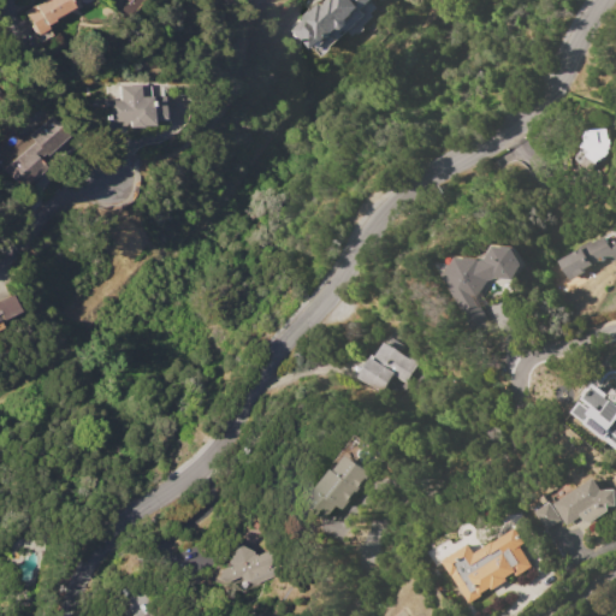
[(23,11),(41,0),(70,0),(73,6),(52,19),(54,22),(47,25),(49,29),(37,35),(23,11)]
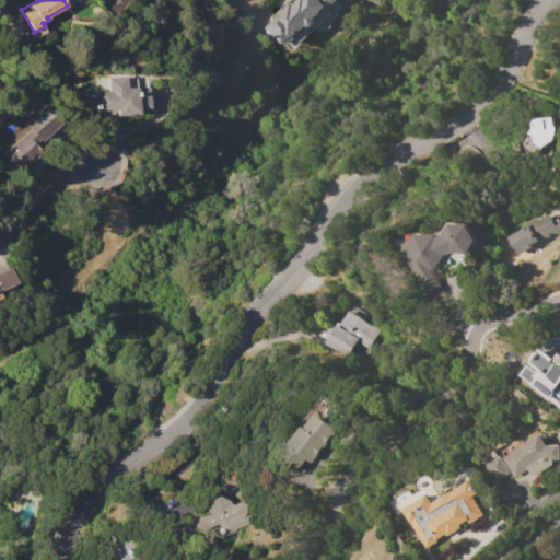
[(261,27),(289,2),(291,6),(296,0),(339,0),(327,12),(325,10),(315,19),(316,21),(308,28),(307,26),(292,39),(291,38),(283,45),(273,34),(270,37),(261,27)]
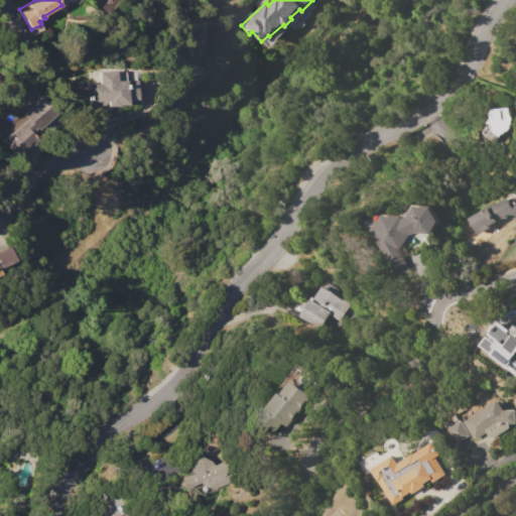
[(88,84),(101,84),(100,72),(118,72),(118,81),(140,81),(140,102),(126,102),(126,105),(107,105),(107,102),(88,102),(88,84)]
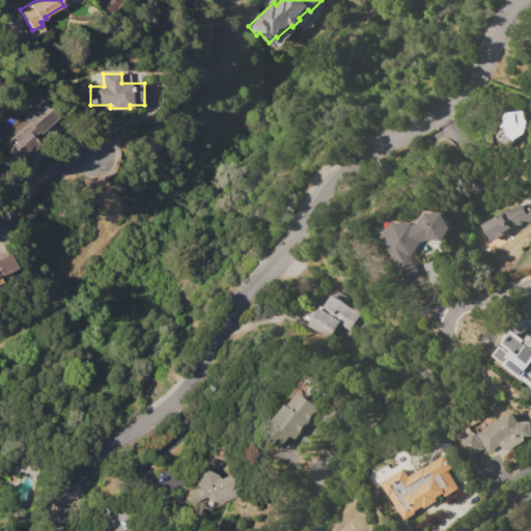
[(45,101),(59,117),(11,157),(2,145),(30,121),(26,117),(45,101)]
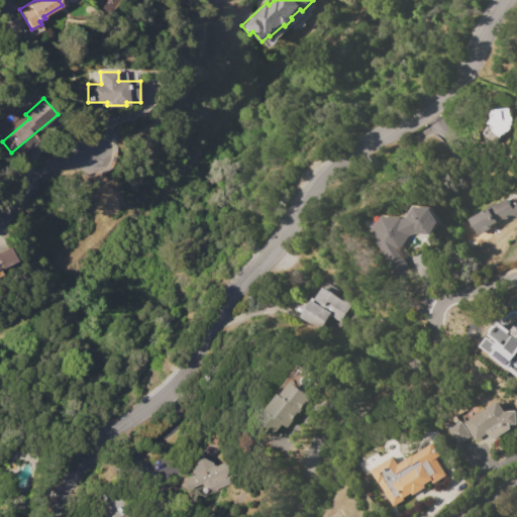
[(508,108),(509,116),(511,117),(512,120),(509,122),(509,127),(506,131),(504,131),(499,136),(496,136),(490,131),(492,128),(490,124),(486,124),(486,123),(490,118),(490,111),(502,110),(502,109),(508,108)]
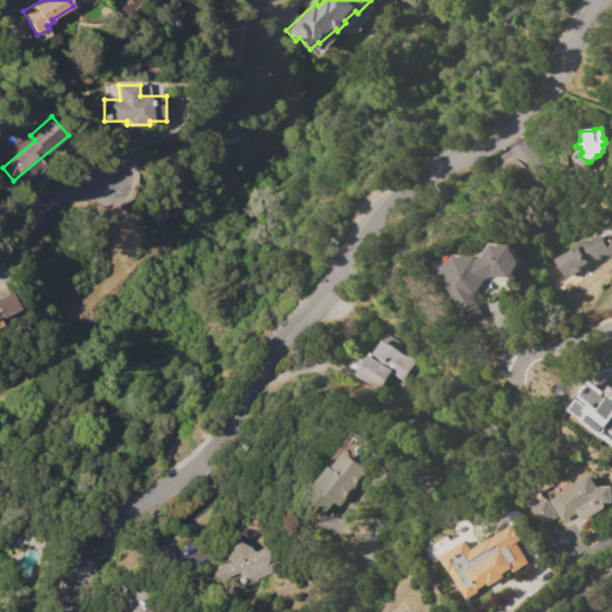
[(563,255),(580,246),(579,244),(588,239),(589,242),(609,233),(611,240),(611,257),(606,261),(604,255),(579,268),(580,270),(573,274),(563,255)]
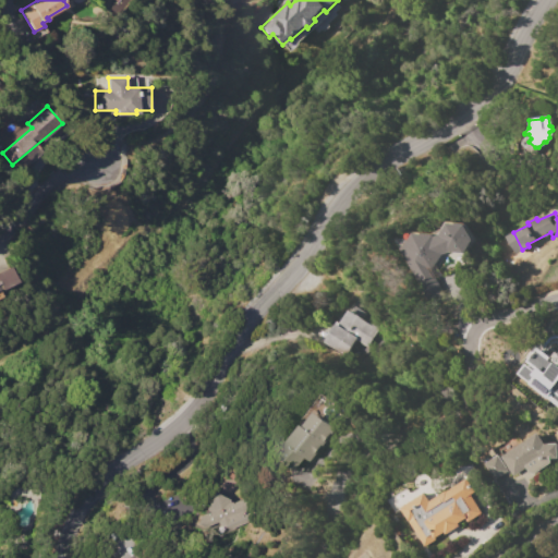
[(416,234),(436,235),(436,237),(443,234),(450,222),(468,226),(474,240),(464,254),(450,252),(443,255),(435,268),(432,269),(445,296),(428,304),(403,251),(416,234)]
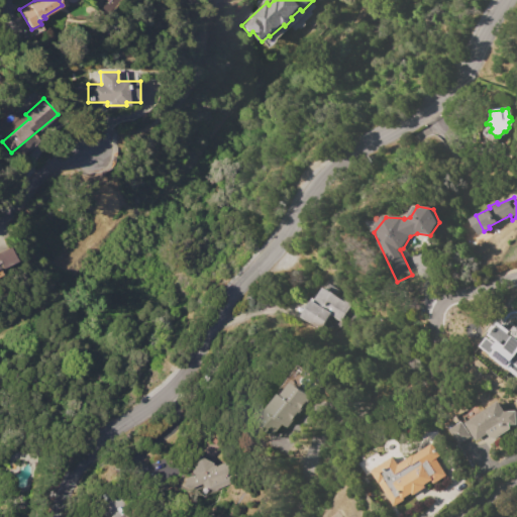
[(0,251),(10,247),(17,262),(1,269),(3,275),(0,276),(0,251)]
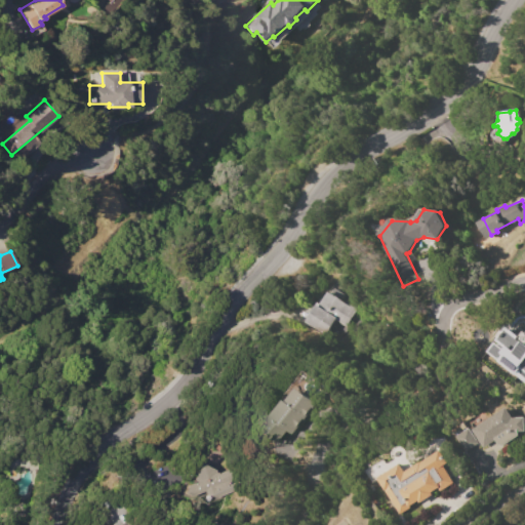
[(303,322),(316,304),(318,305),(326,292),(347,306),(348,305),(354,309),(341,327),(332,320),(322,335),(303,322)]
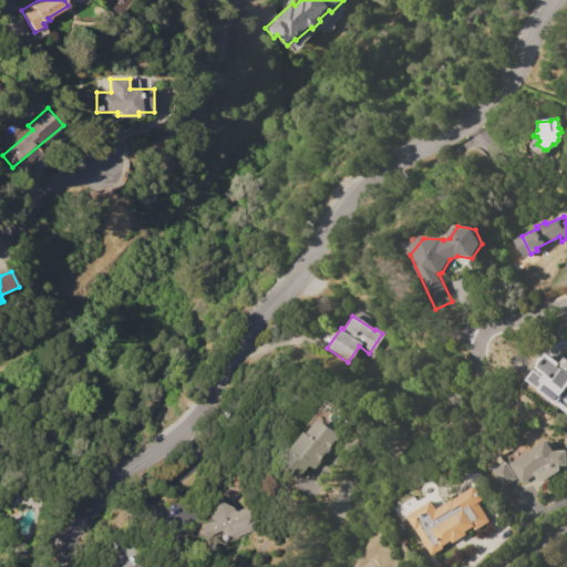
[(558,381),(566,388),(566,411),(543,393),(534,397),(528,381),(524,383),(523,380),(521,381),(516,370),(534,364),(531,354),(548,349),(558,381)]
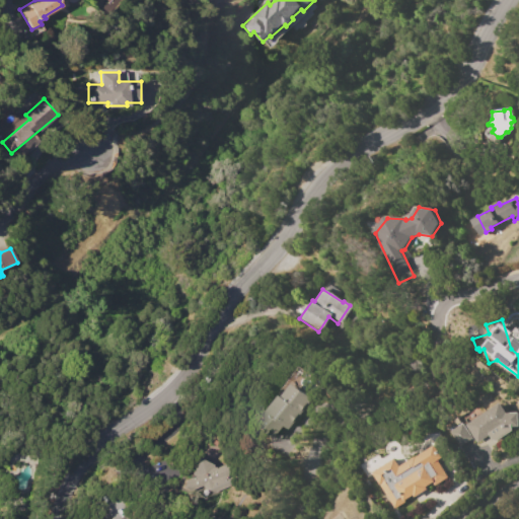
[(257,425),(280,395),(282,396),(291,384),(311,399),(288,431),(282,426),(274,437),(257,425)]
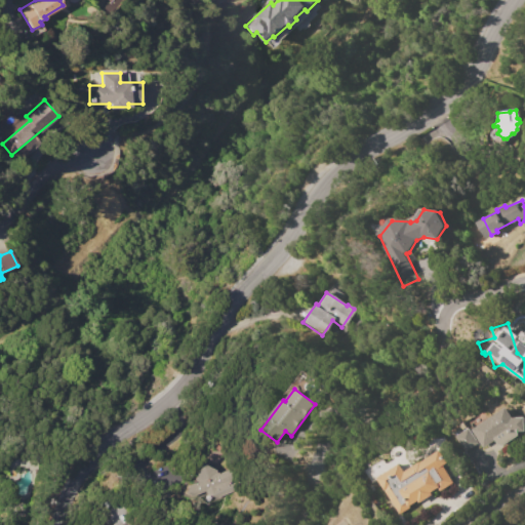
[(524,417),(524,432),(517,432),(518,436),(500,446),(496,445),(493,441),(482,448),(470,430),(505,408),(512,418),(524,417)]
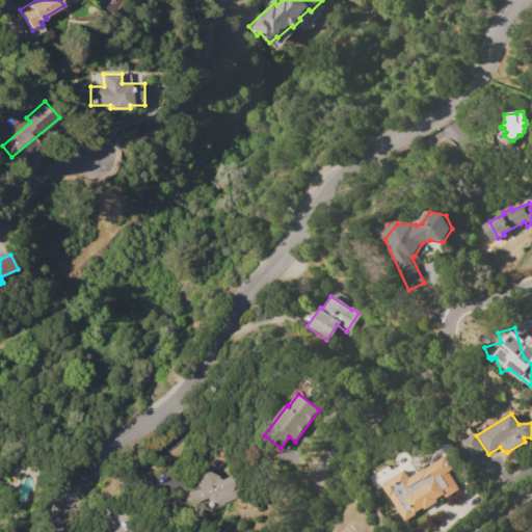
[(474,434),(483,450),(470,459),(459,444),(474,434)]
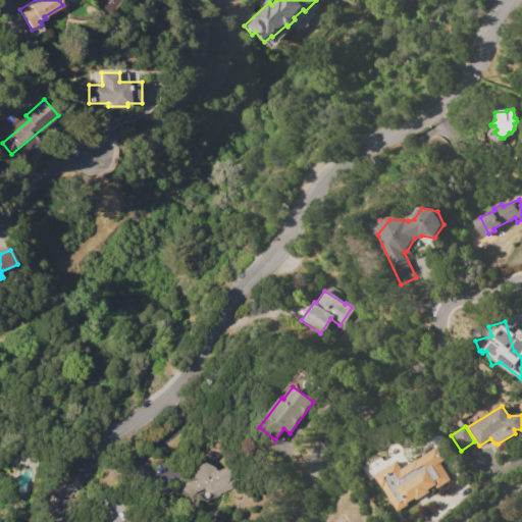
[(374,475),(397,461),(401,469),(416,460),(417,461),(436,449),(444,461),(439,464),(450,480),(436,488),(434,485),(428,489),(429,491),(416,501),(414,499),(406,504),(407,505),(397,512),(374,475)]
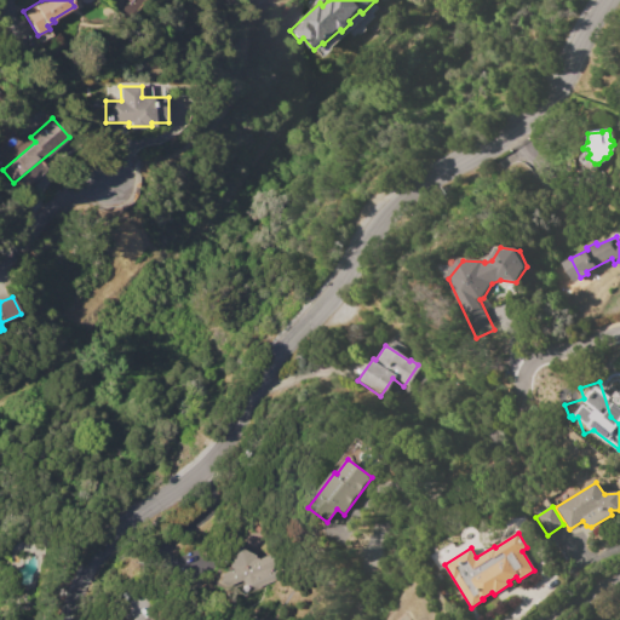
[(225,572),(236,547),(260,558),(268,555),(270,556),(273,557),(281,578),(257,587),(242,581),(224,589),(218,574),(225,572)]
